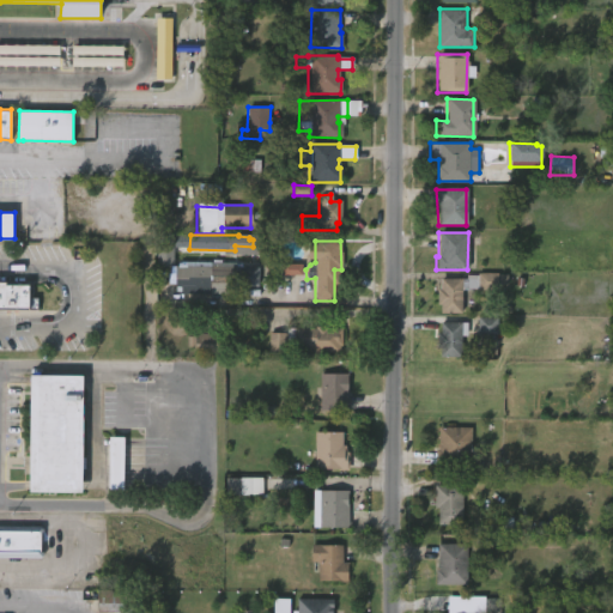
[(302,275),(302,263),(283,263),(283,275),(302,275)]
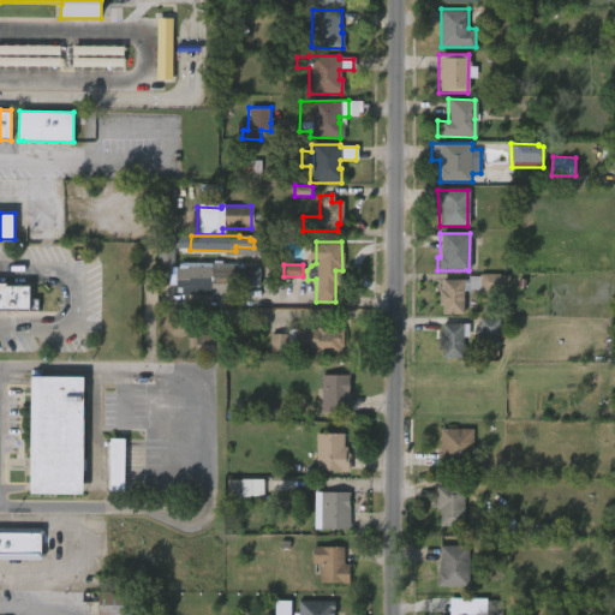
[(209,288),(179,288),(179,267),(258,268),(258,287),(209,287),(209,288)]
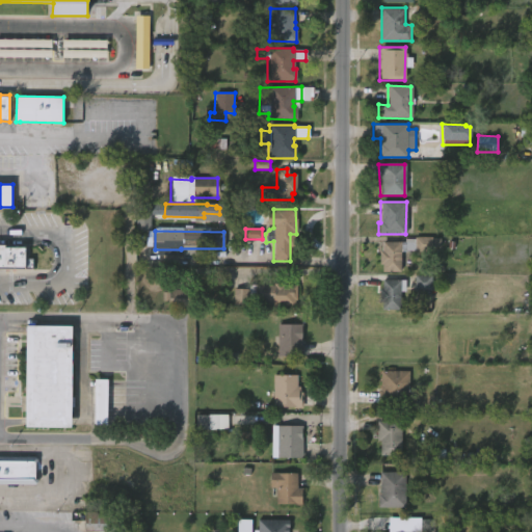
[(400,265),(400,272),(380,272),(380,265),(378,265),(378,251),(380,251),(380,242),(404,242),(404,240),(414,240),(414,251),(400,251),(400,265)]
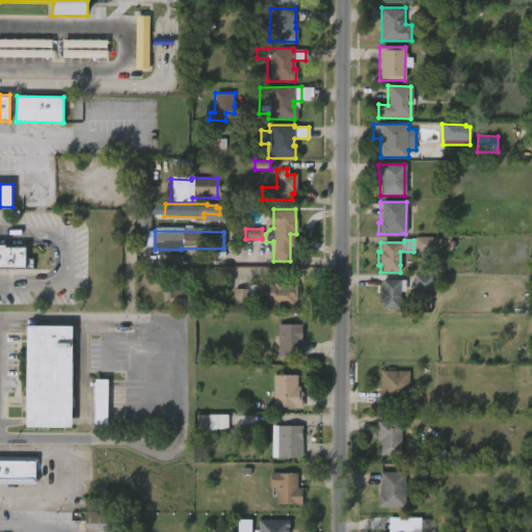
[(0,244),(5,245),(5,247),(25,247),(25,259),(33,259),(33,268),(0,268),(0,244)]
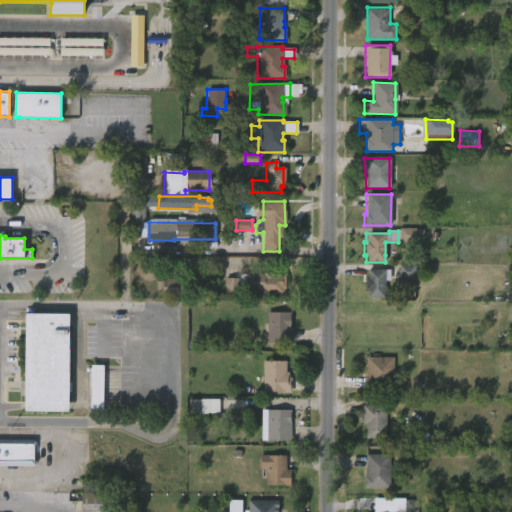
[(399,279),(415,280),(416,266),(400,265),(399,279)]
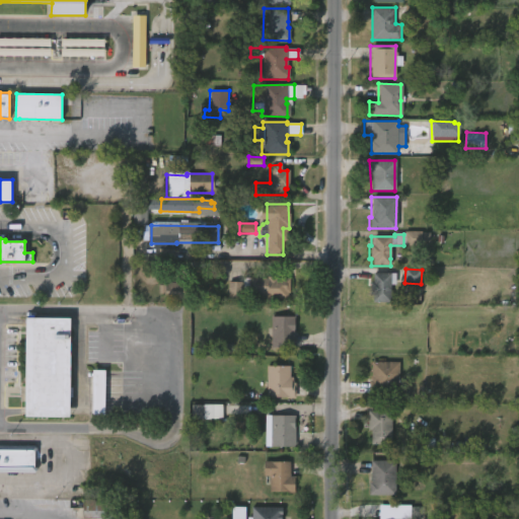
[(389,285),(389,303),(371,303),(371,295),(369,295),(369,283),(371,283),(371,274),(394,274),(394,285),(389,285)]
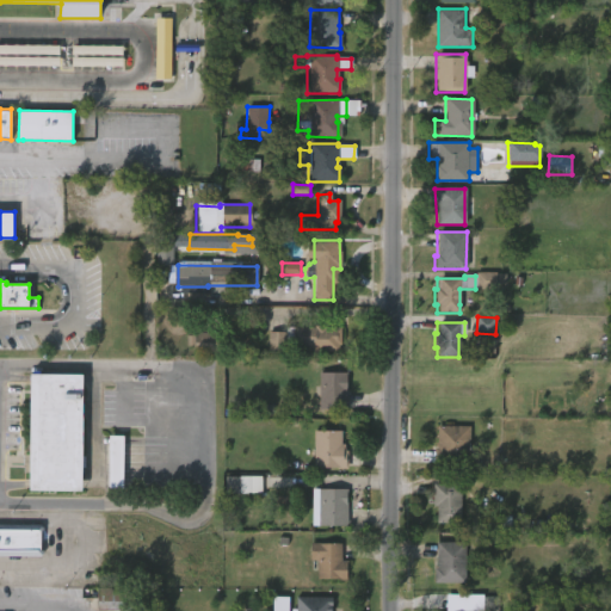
[(325,326),(325,328),(340,329),(340,346),(337,346),(337,352),(255,352),(257,332),(284,332),(284,327),(313,328),(313,326),(325,326)]
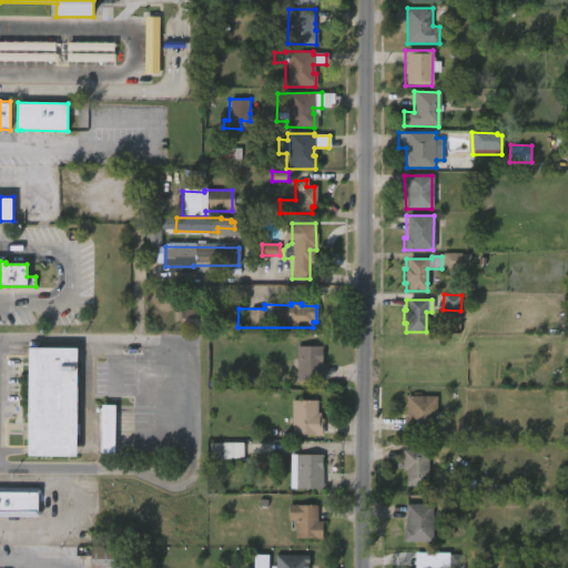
[(77,457),(27,456),(28,347),(77,348),(77,457)]
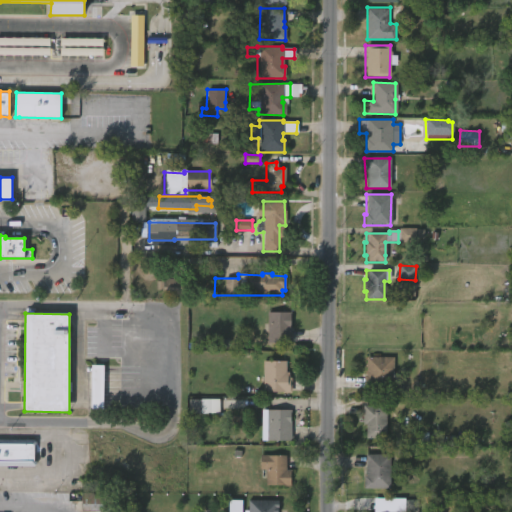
[(289,342),(266,342),(266,313),(289,313),(289,342)]
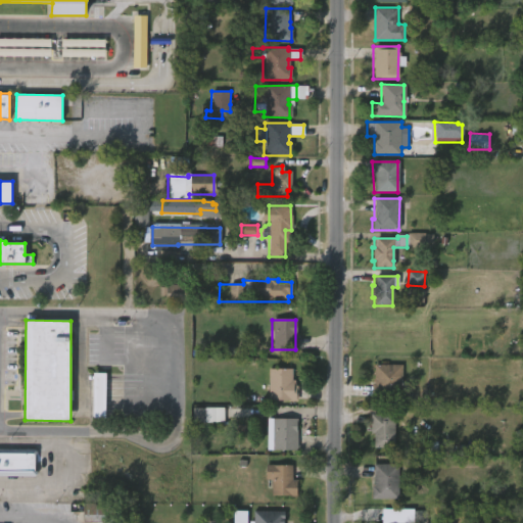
[(402,398),(372,397),(375,364),(403,364),(402,398)]
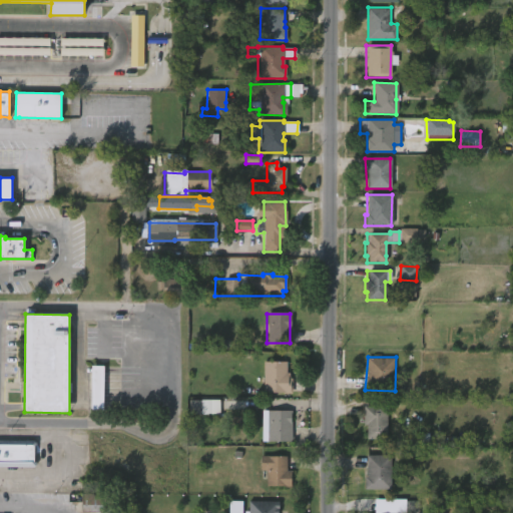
[(286,361),(286,372),(289,372),(289,378),(291,378),(291,392),(263,392),(263,361),(286,361)]
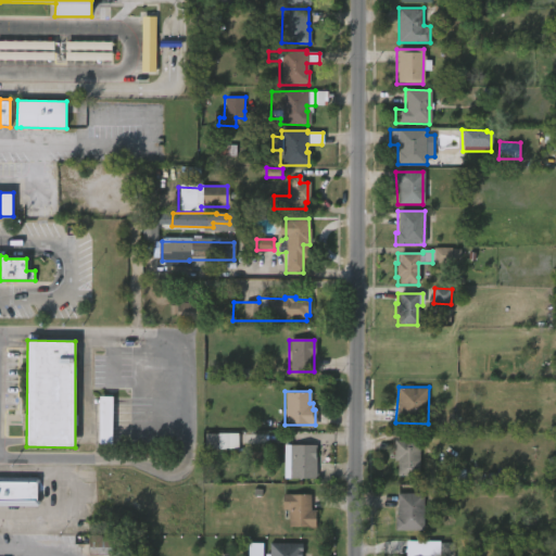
[(113,445),(100,445),(99,396),(113,396),(113,445)]
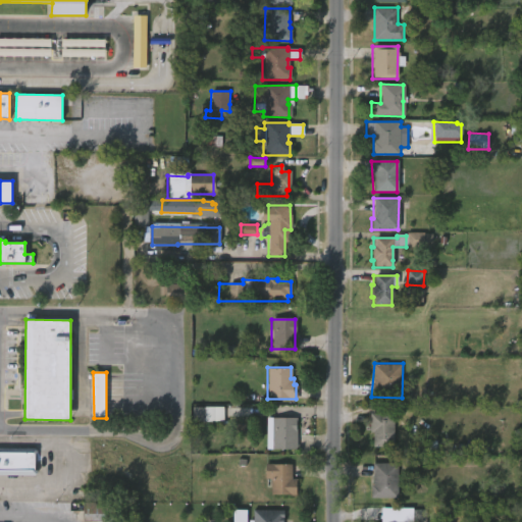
[(222,420),(192,420),(192,406),(221,406),(222,420)]
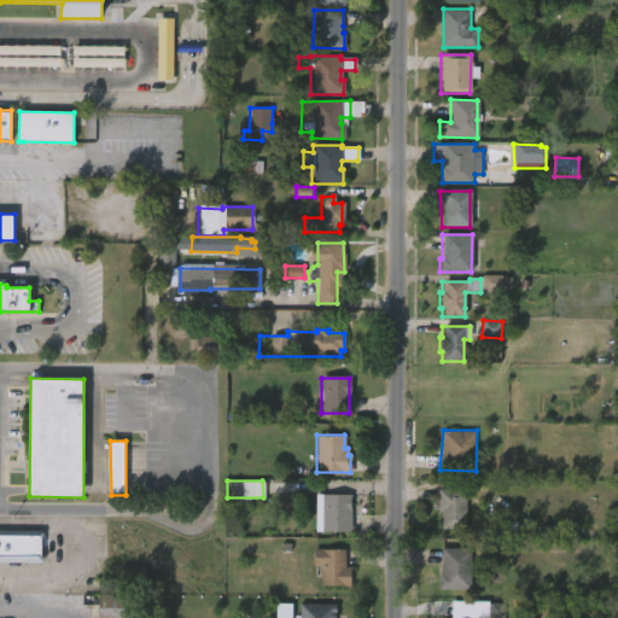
[(467,489),(466,529),(442,529),(442,511),(437,511),(438,488),(467,489)]
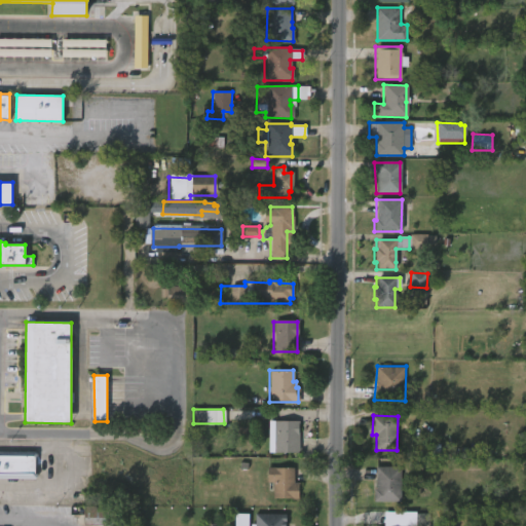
[(298,452),(273,452),(273,420),(298,420),(298,452)]
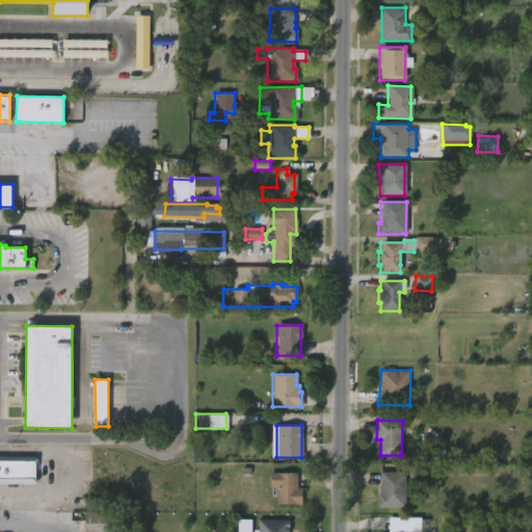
[(0,456),(38,456),(38,482),(35,484),(0,484),(0,456)]
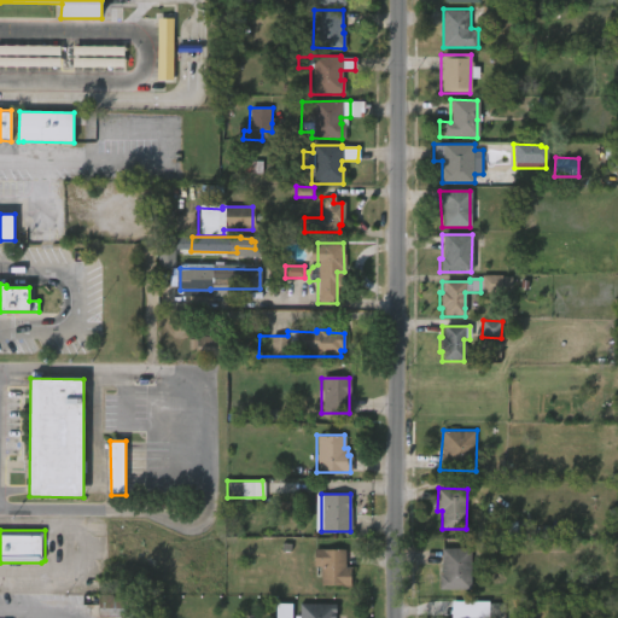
[(472,589),(441,589),(441,573),(443,575),(443,547),(472,548),(472,589)]
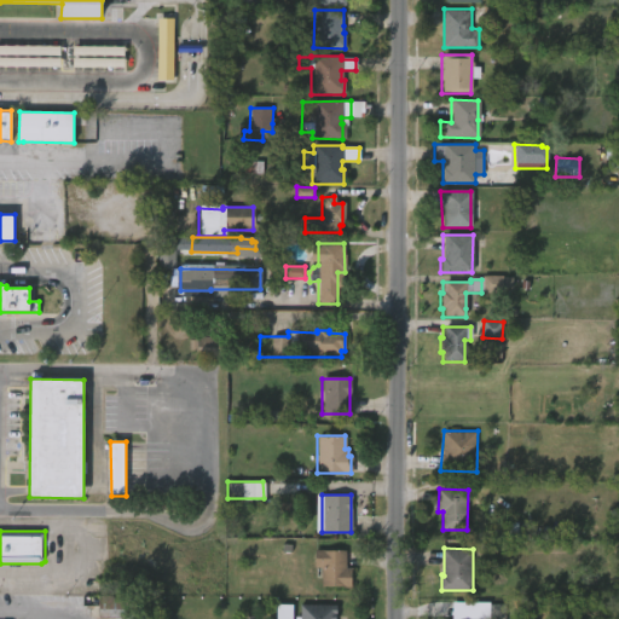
[(343,565),(343,567),(350,567),(350,586),(319,586),(319,567),(313,567),(313,549),(345,549),(343,565)]
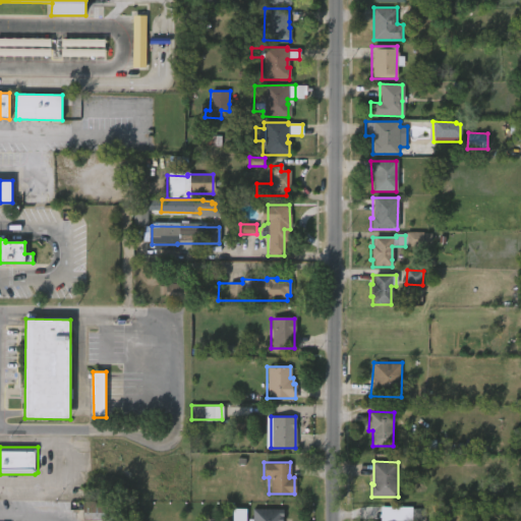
[(111,520),(80,520),(80,502),(111,502),(111,520)]
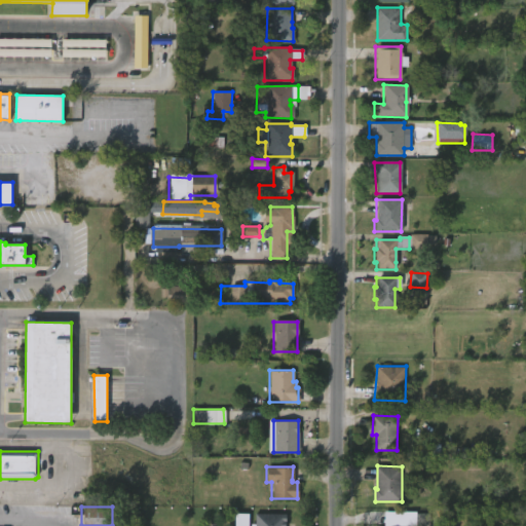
[(417,513),(430,514),(430,525),(404,525),(404,512),(417,513)]
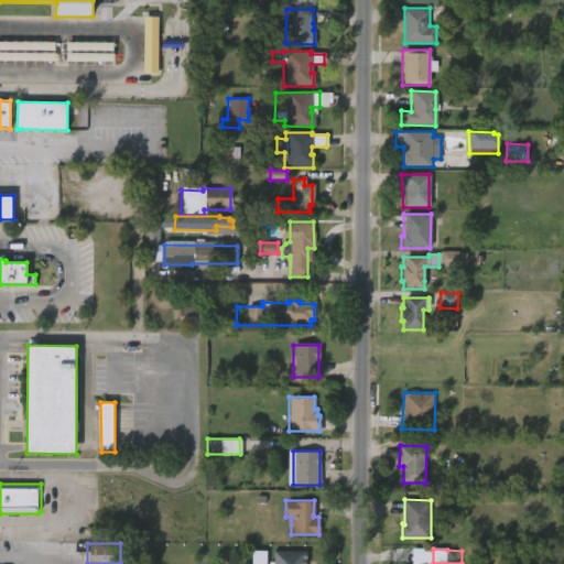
[(304,563),(271,563),(272,550),(304,551),(304,563)]
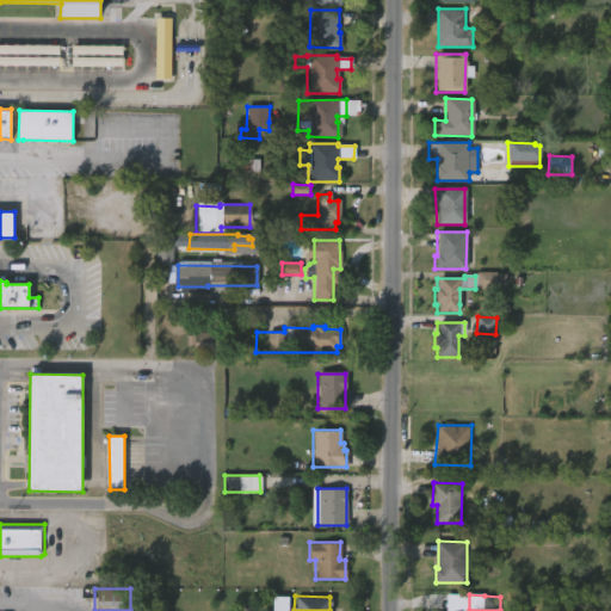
[(288,610),(289,598),(273,597),(273,610),(288,610)]
